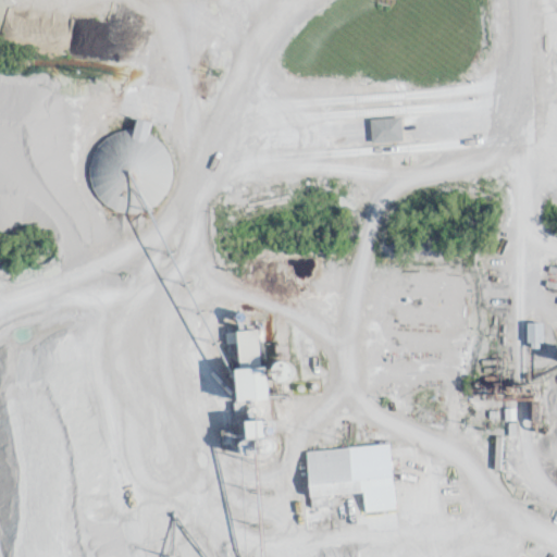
[(169,140),(148,135),(151,121),(137,116),(130,132),(98,135),(90,165),(94,201),(130,211),(161,208),(172,170),(169,140)]
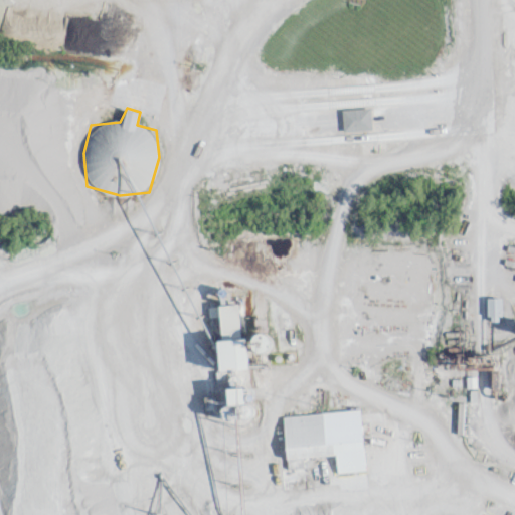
[(501,297),(488,297),(488,320),(501,320),(501,297)]
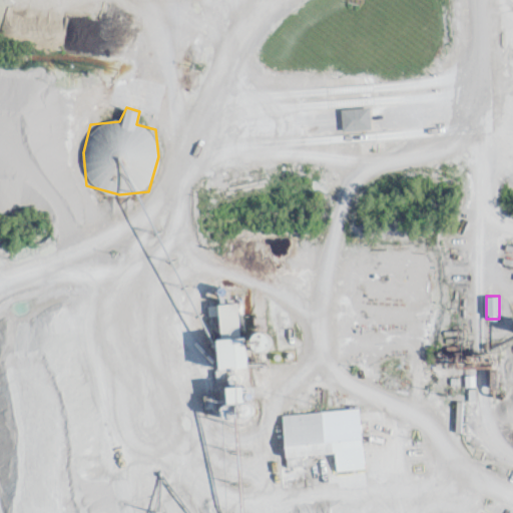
[(247,367),(246,336),(240,336),(238,303),(210,304),(211,314),(217,314),(220,368),(247,367)]
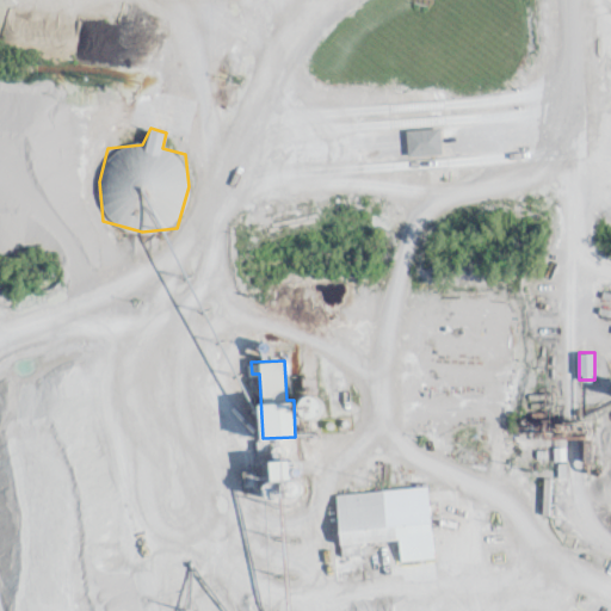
[(337,492),(340,555),(360,553),(360,541),(399,538),(400,560),(433,557),(429,486),(337,492)]
